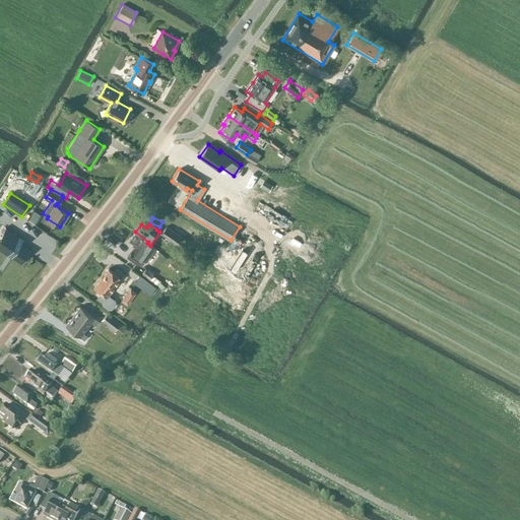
[(181,237),(166,226),(159,236),(175,246),(181,237)]
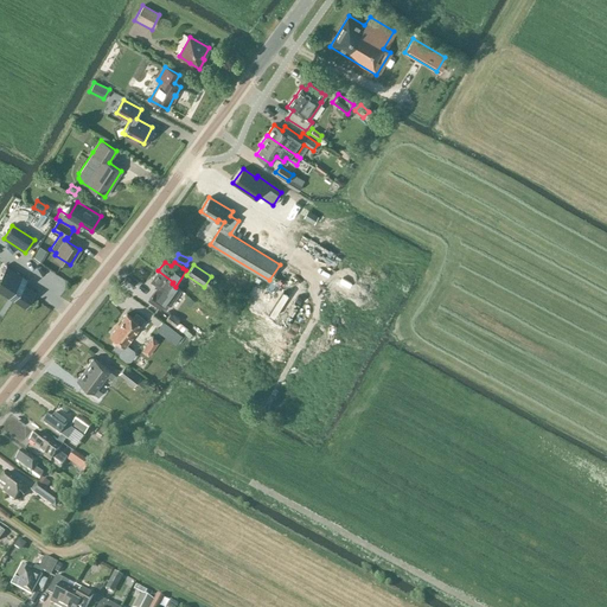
[(0,292),(25,308),(36,291),(24,283),(27,278),(6,266),(10,268),(0,283),(0,292)]
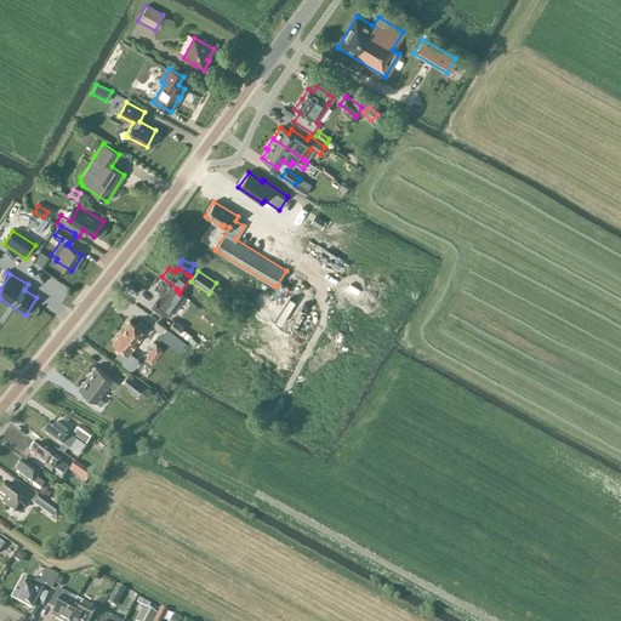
[(186,297),(180,294),(176,290),(177,289),(161,277),(154,286),(161,292),(151,307),(163,315),(167,309),(174,314),(186,297)]
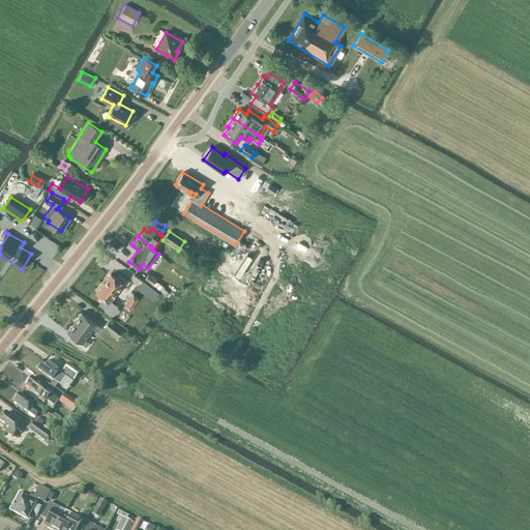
[(104,284),(116,292),(123,283),(126,278),(119,273),(116,277),(111,273),(104,284)]
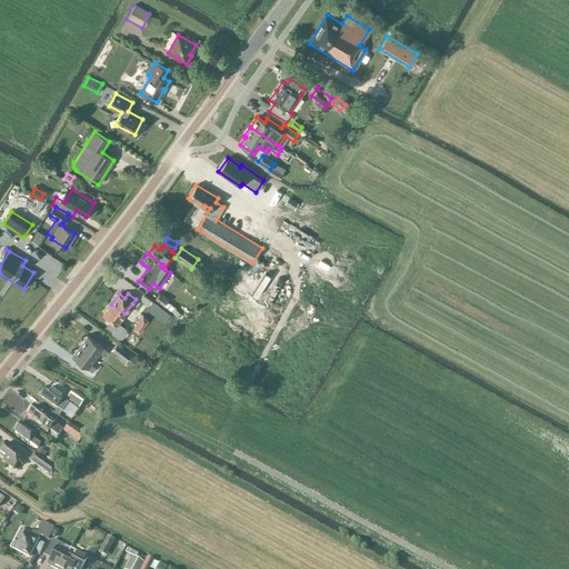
[(156,300),(165,307),(170,301),(160,295),(156,300)]
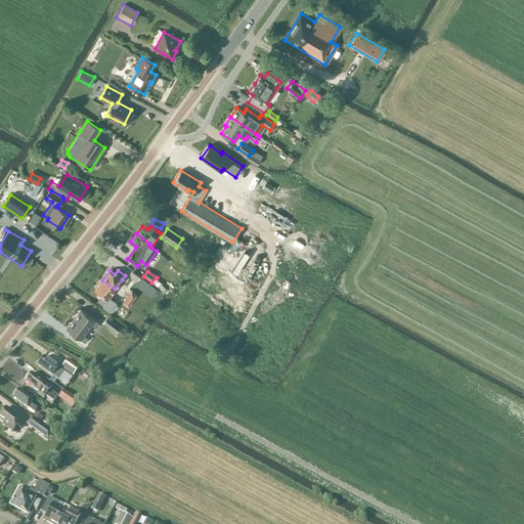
[(108,298),(115,289),(102,280),(95,290),(102,295),(98,300),(103,303),(103,306),(108,310),(112,310),(116,305),(115,302),(108,298)]
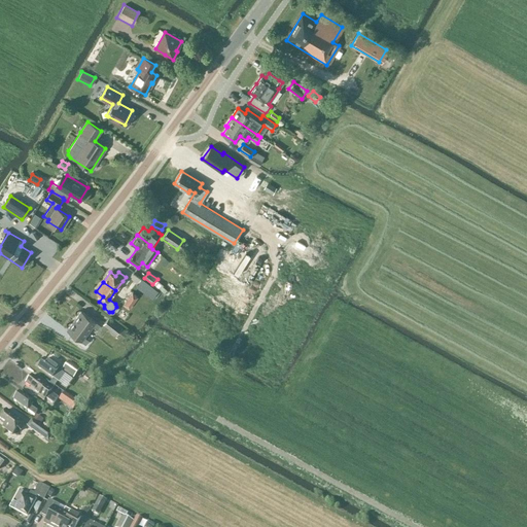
[(149,285),(144,291),(152,297),(157,290),(149,285)]
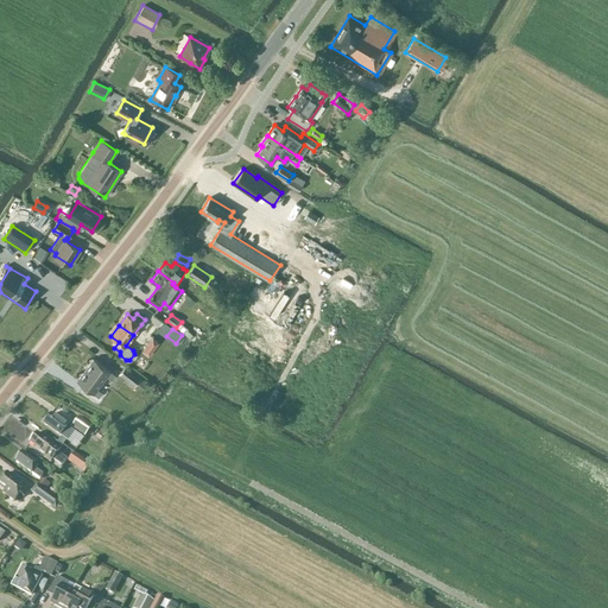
[(158,342),(151,337),(141,352),(149,356),(158,342)]
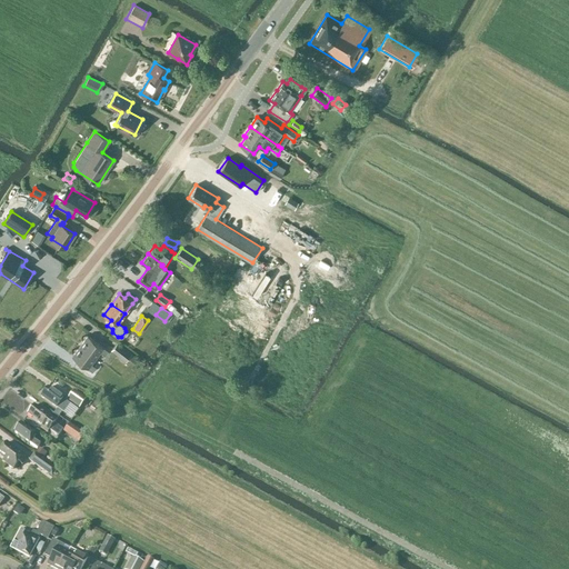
[(88,336),(80,346),(96,358),(100,351),(105,356),(108,350),(88,336)]
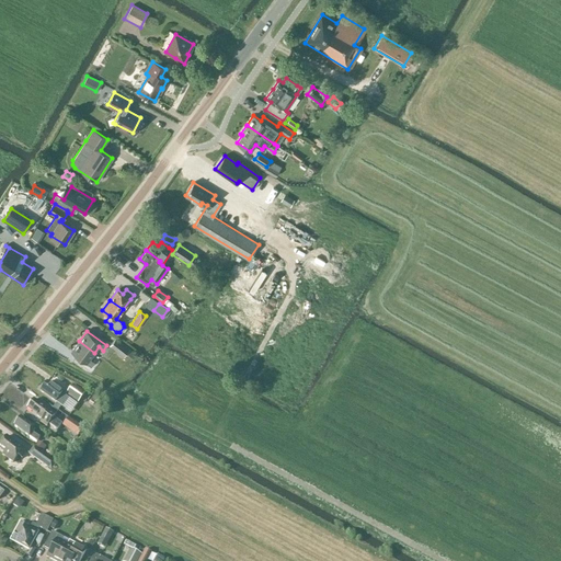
[(128,348),(115,338),(109,346),(123,356),(128,348)]
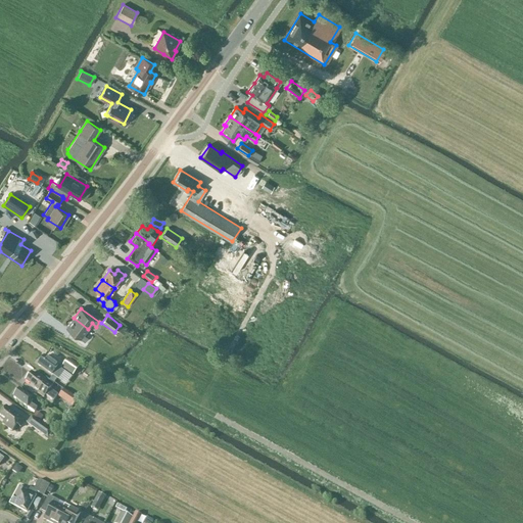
[(88,329),(74,318),(66,327),(85,341),(88,337),(84,334),(88,329)]
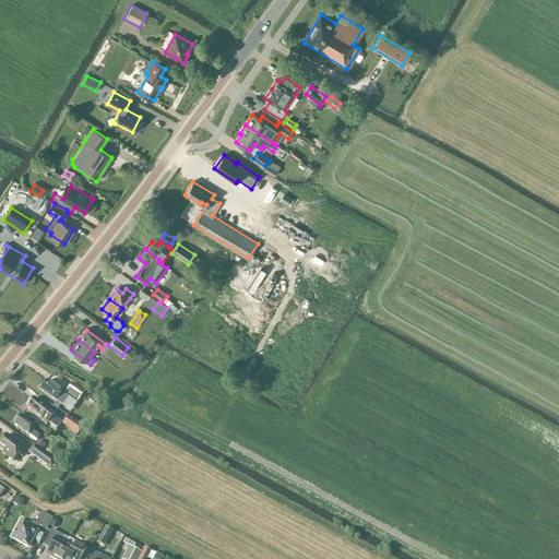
[(61,393),(47,382),(40,391),(62,407),(69,399),(61,393)]
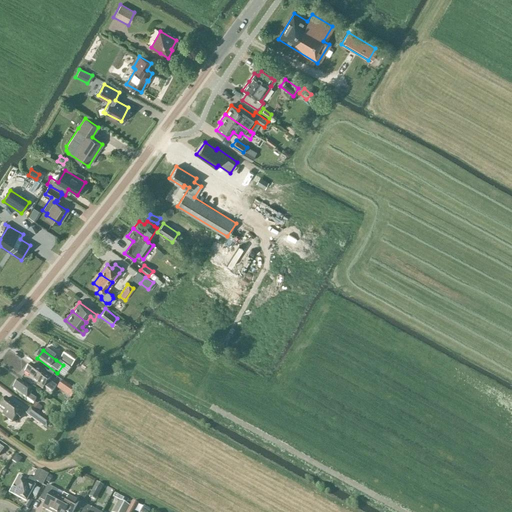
[(77,360),(66,352),(59,361),(71,369),(77,360)]
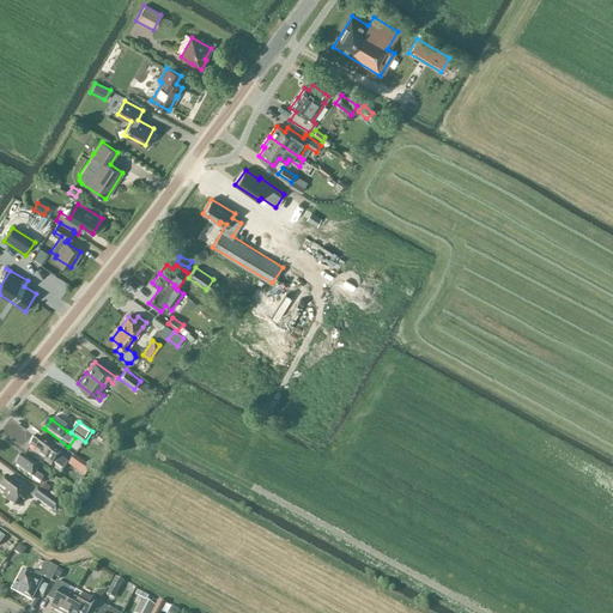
[(60,455),(53,450),(37,438),(30,448),(46,459),(43,461),(50,467),(53,465),(61,472),(67,465),(58,457),(60,455)]
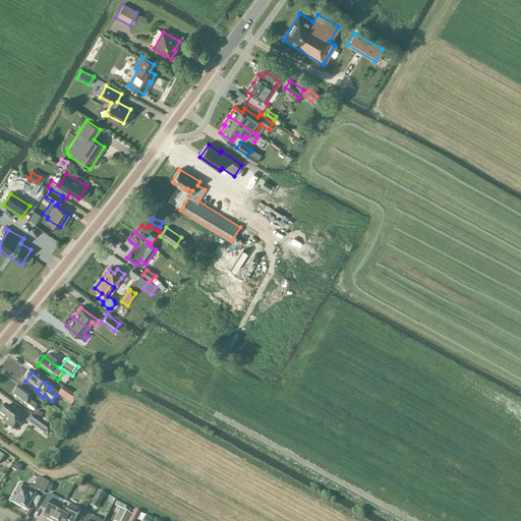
[(30,404),(33,399),(19,389),(13,397),(34,411),(36,408),(30,404)]
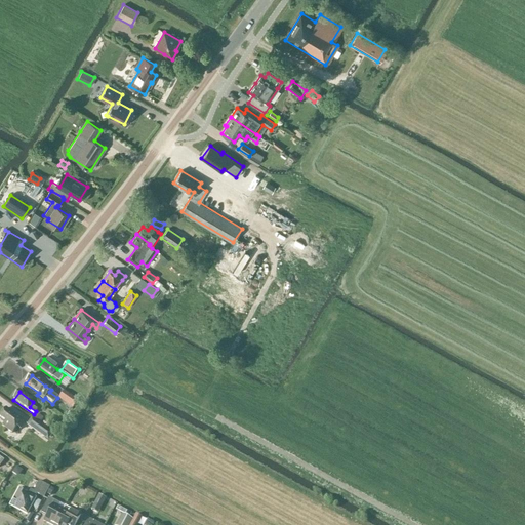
[(64,392),(58,399),(73,409),(78,402),(64,392)]
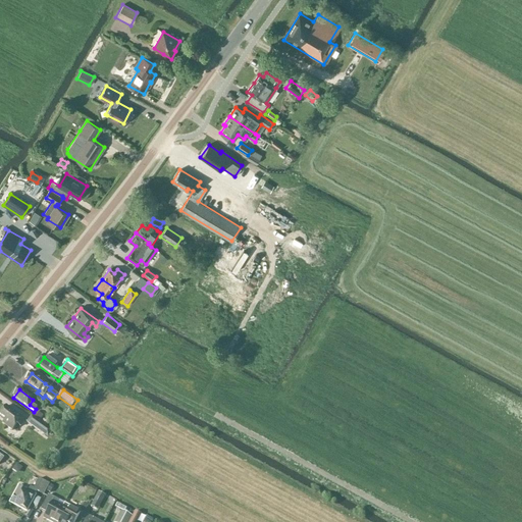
[(20,427),(25,421),(6,407),(0,414),(0,418),(4,422),(3,424),(12,431),(16,424),(20,427)]
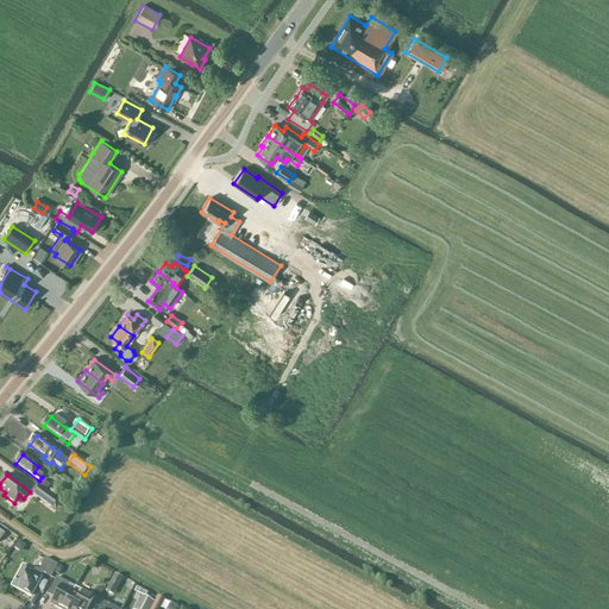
[(61,506),(36,488),(30,495),(55,513),(61,506)]
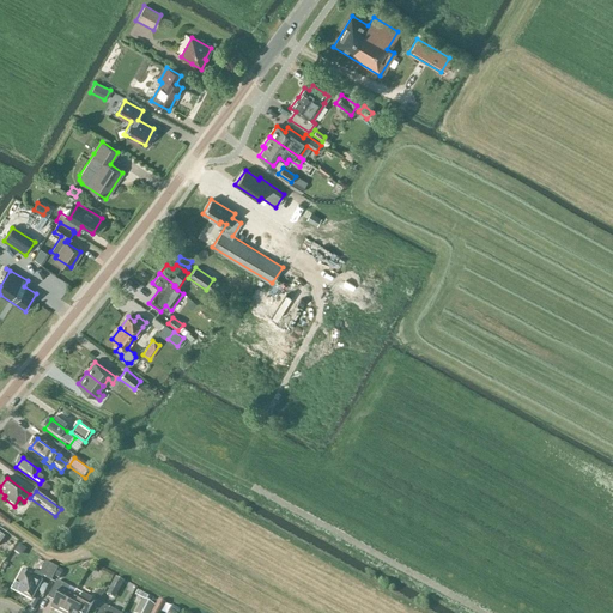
[(34,572),(31,577),(23,574),(13,590),(30,600),(43,577),(52,582),(55,576),(58,570),(59,570),(46,563),(38,575),(34,572)]
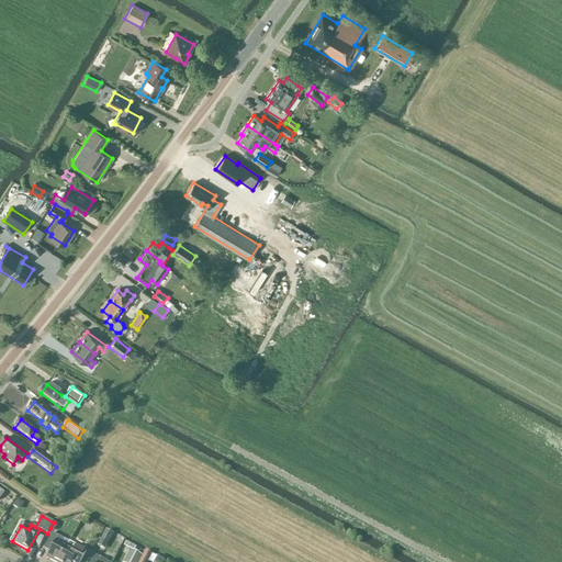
[(112,536),(104,531),(99,541),(107,546),(112,536)]
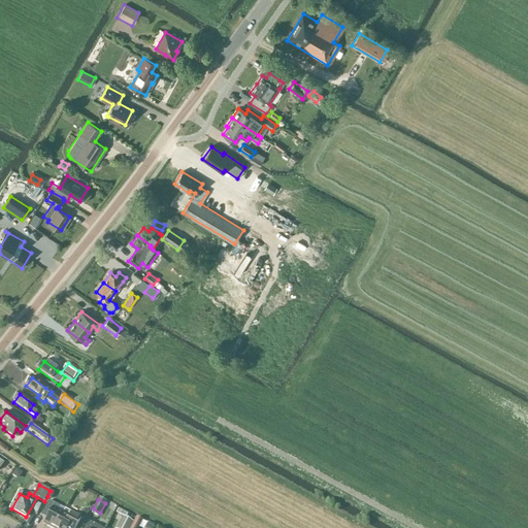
[(43,525),(50,527),(55,527),(63,514),(58,510),(60,507),(50,501),(41,516),(46,519),(43,525)]
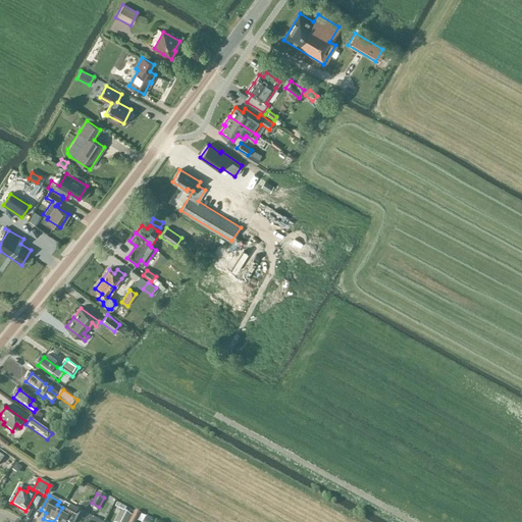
[(62,508),(54,521),(75,521),(81,513),(64,504),(62,508)]
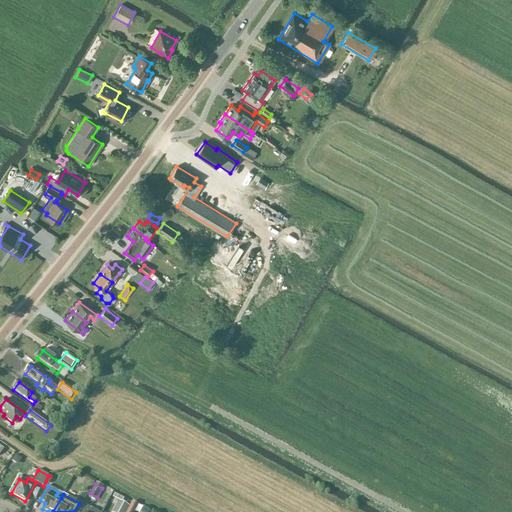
[(125,511),(128,507),(118,502),(112,511),(125,511)]
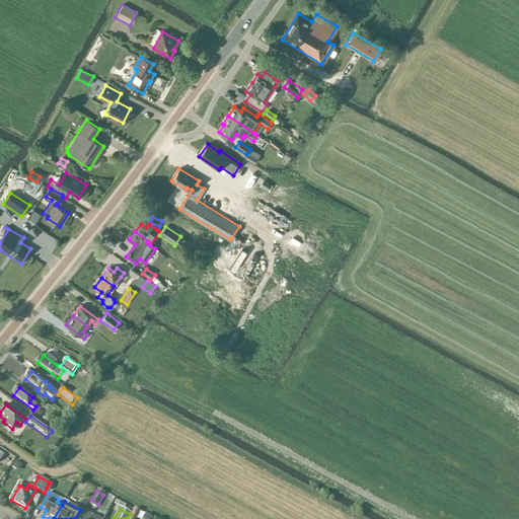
[(136,518),(140,513),(134,510),(128,518),(136,518)]
